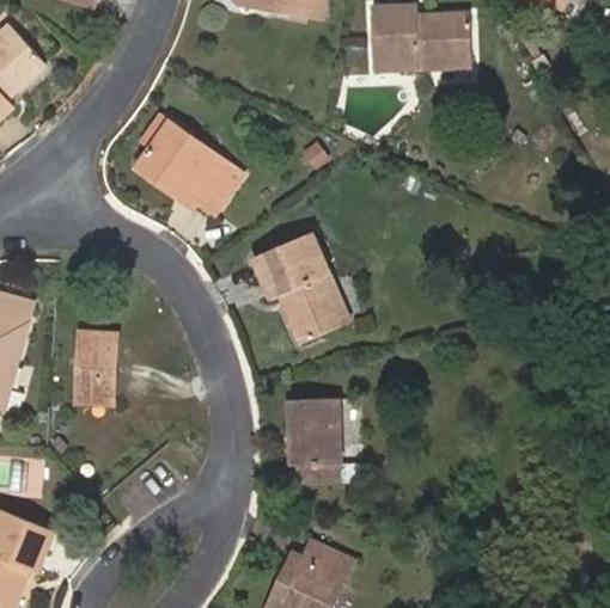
[(246,0),(304,10),(305,0),(246,0)]
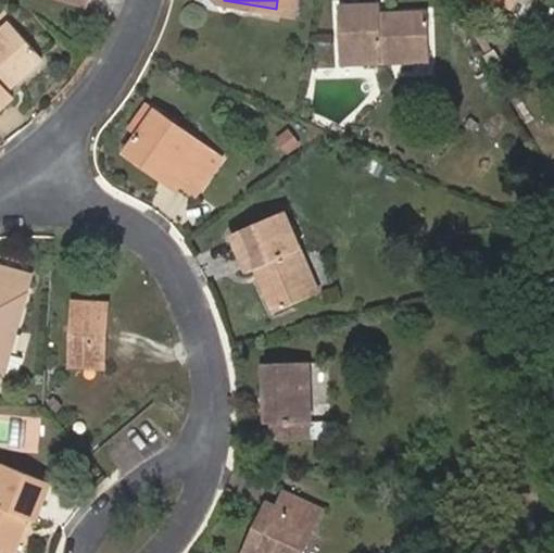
[(277,0),(276,9),(292,11),(294,0),(277,0)]
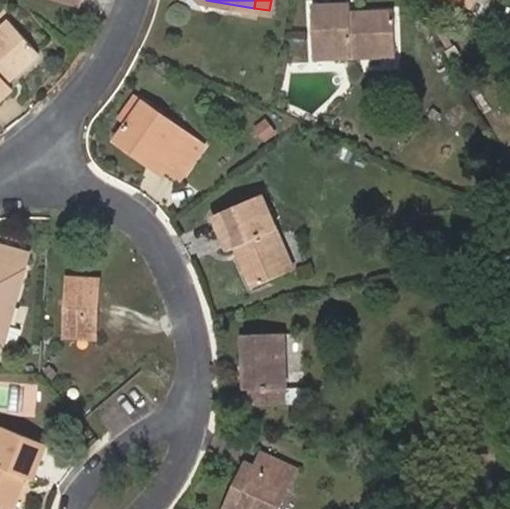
[(350,3),(313,4),(315,55),(394,52),(393,10),(350,11),(350,3)]
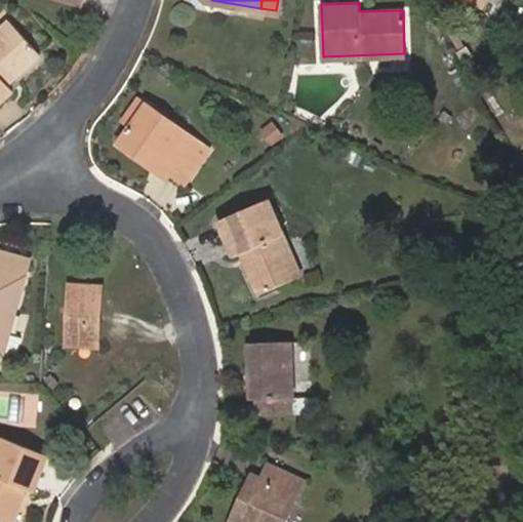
[(8,82),(41,53),(9,18),(0,27),(0,99),(13,88),(8,82)]
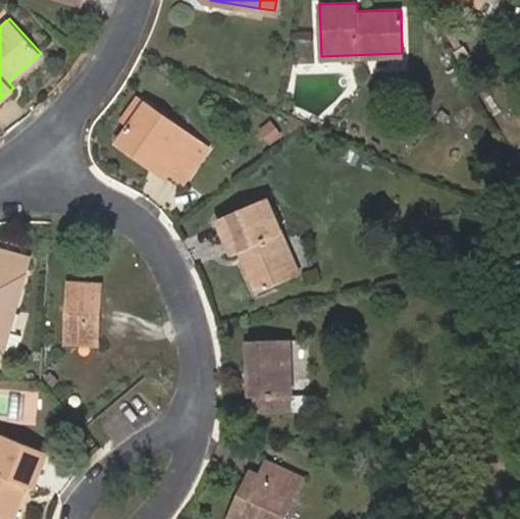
[(157,159),(170,168),(184,177),(206,147),(146,104),(119,141),(153,164),(157,159)]
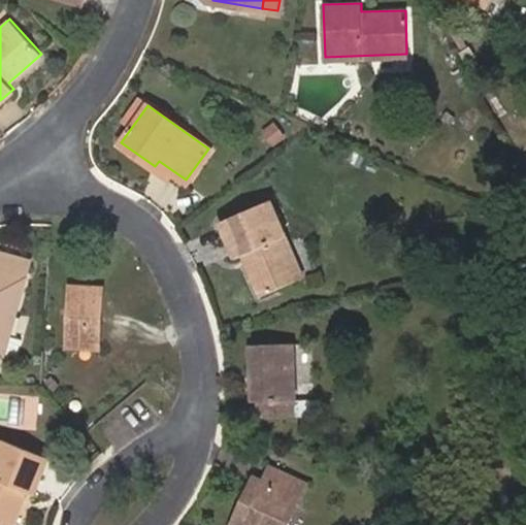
[(286,130),(276,118),(264,128),(273,139),(286,130)]
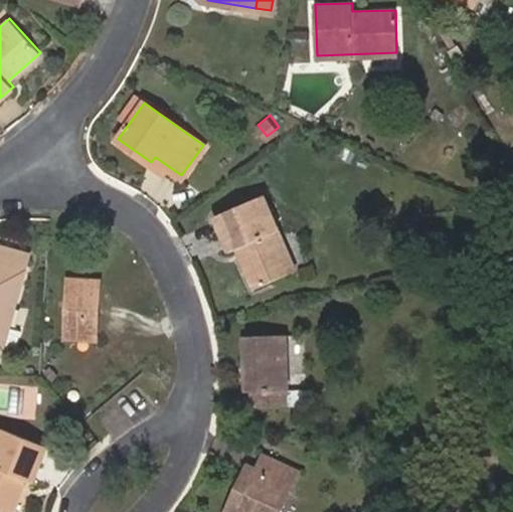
[(164,172),(168,166),(155,157),(151,162),(164,172)]
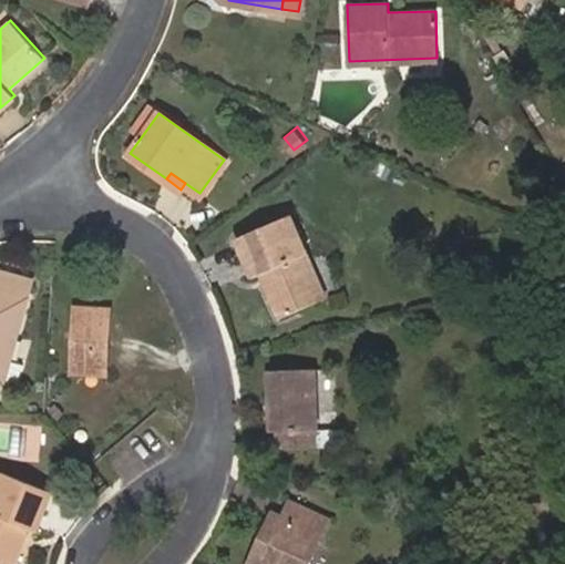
[(325,294),(290,215),(237,237),(253,275),(262,270),(280,315),(325,294)]
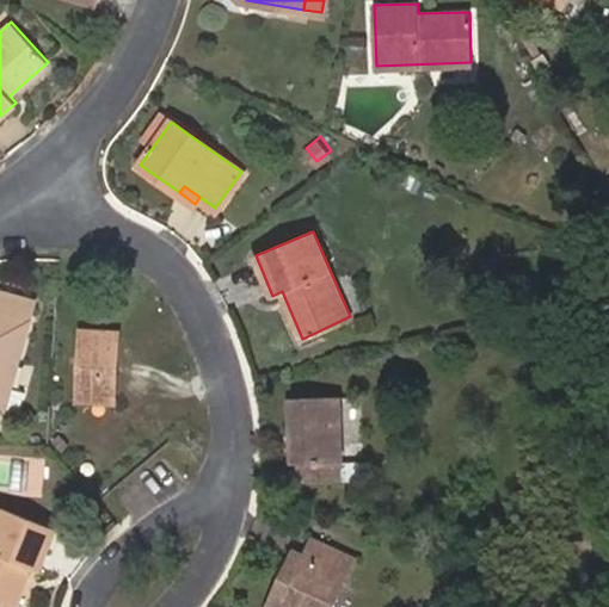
[(0,408),(2,409),(35,299),(0,290),(0,408)]
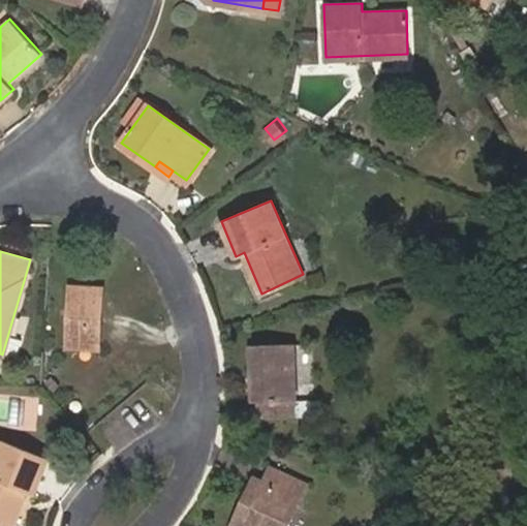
[(99,345),(102,288),(70,286),(67,343),(99,345)]
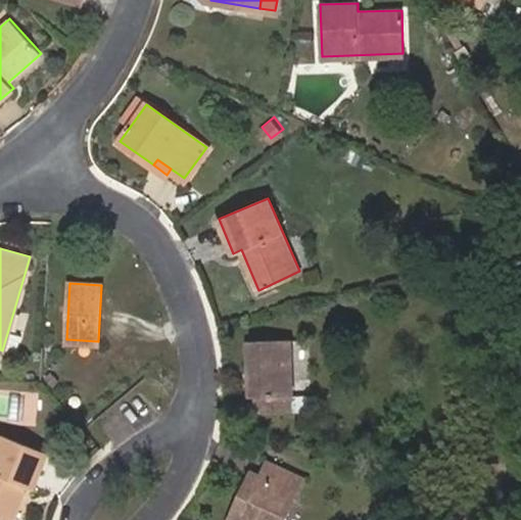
[(291,394),(289,339),(245,341),(248,395),(255,395),(256,411),(312,410),(311,393),(291,394)]
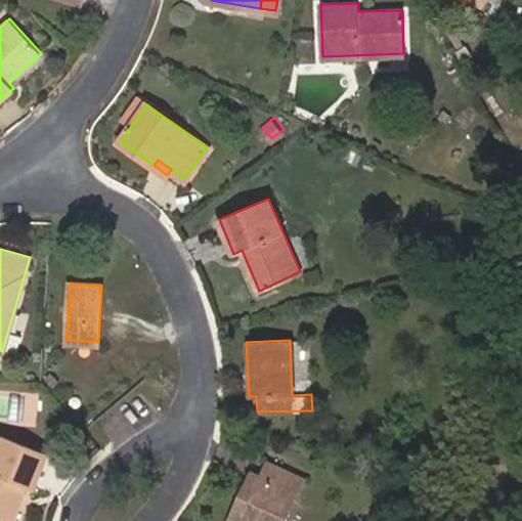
[(34,488),(47,453),(0,434),(0,520),(9,520),(25,485),(34,488)]
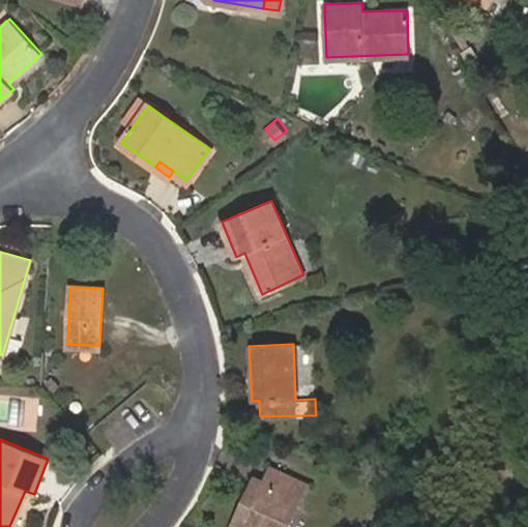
[(247,516),(238,510),(230,526),(287,526),(306,482),(271,466),(265,480),(247,516)]
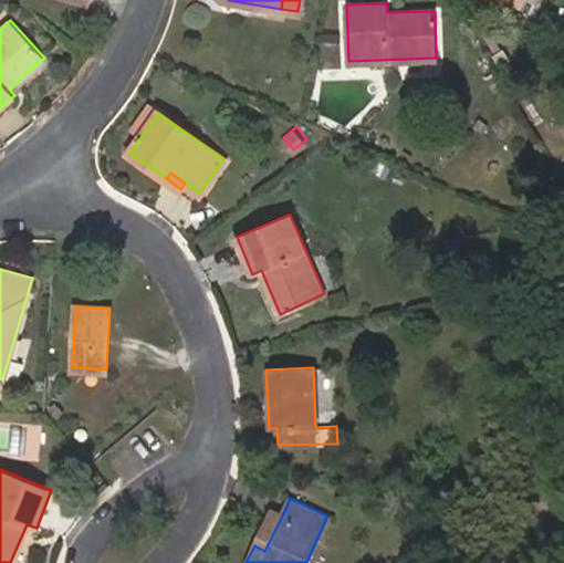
[(271,508),(254,545),(264,551),(283,513),(271,508)]
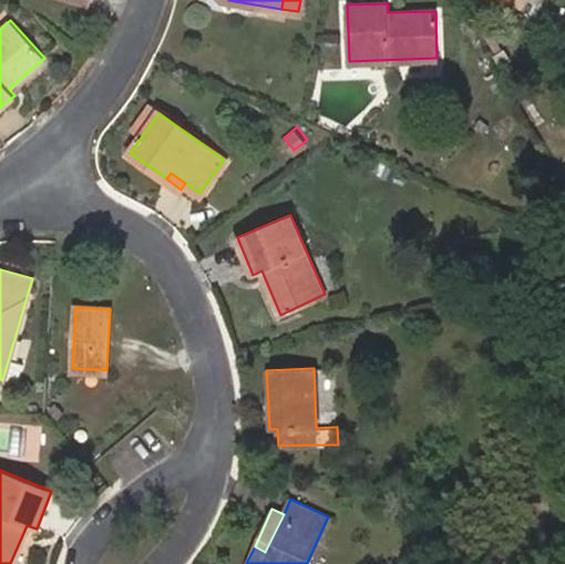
All buildings are outlined.
